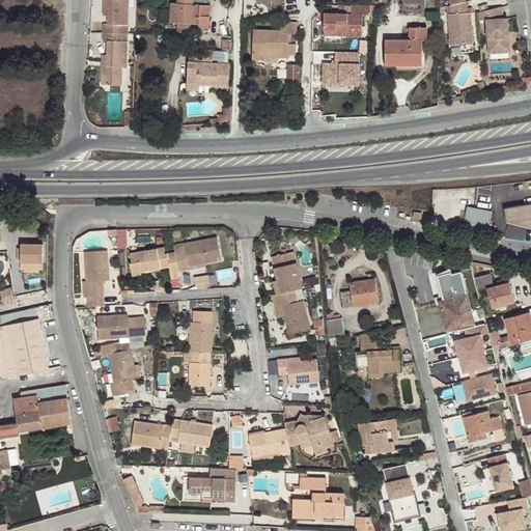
[(103,24),(103,32),(128,33),(129,0),(103,0),(103,5),(109,5),(108,16),(108,24),(103,24)]
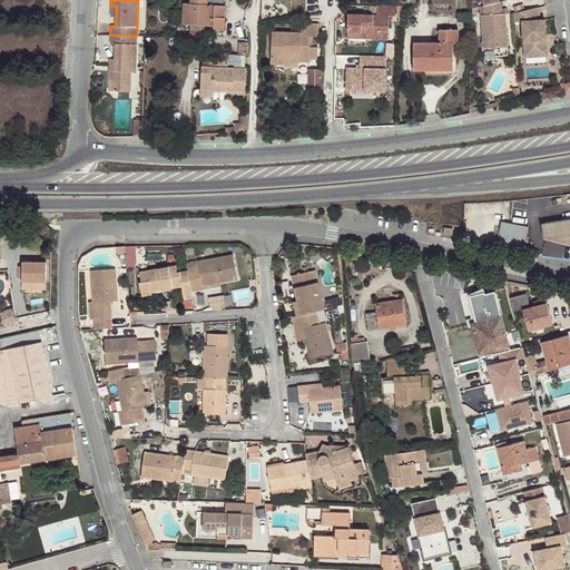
[(189,0),(190,3),(184,2),(183,23),(214,25),(214,29),(224,29),(225,6),(207,5),(207,0),(189,0)]
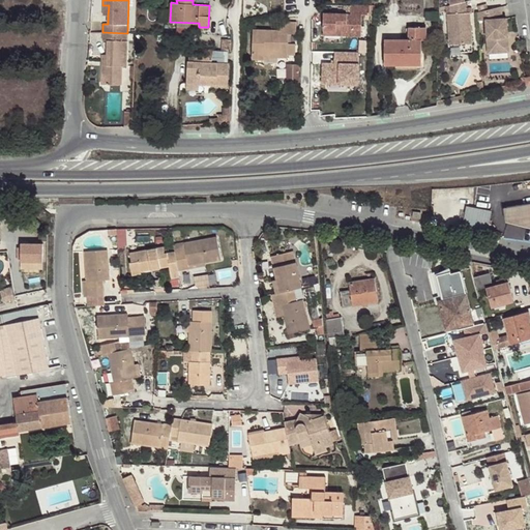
[(461,0),(448,3),(449,11),(446,11),(448,45),(471,42),(469,10),(466,10),(464,0),(461,0)]
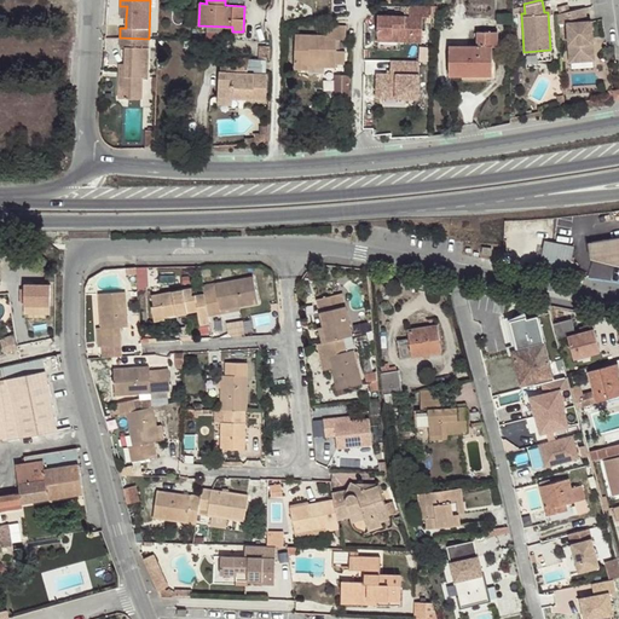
[(432,17),(432,6),(410,6),(410,15),(377,15),(377,35),(399,36),(399,41),(422,42),(422,17),(432,17)]
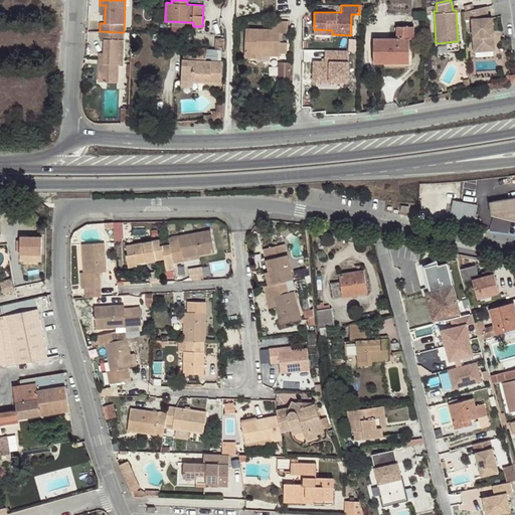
[(470,18),(471,44),(493,43),(492,16),(487,16),(487,5),(464,10),(464,18),(470,18)]
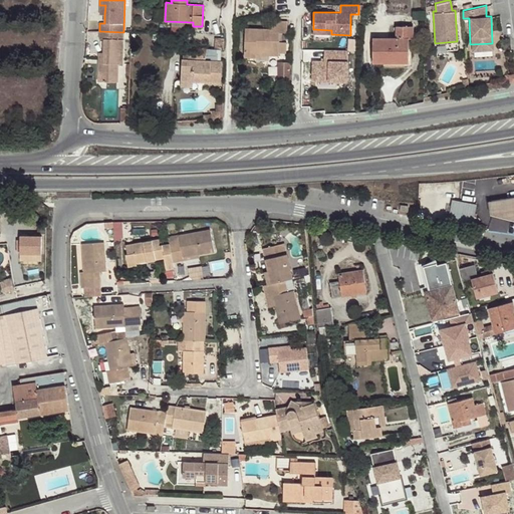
[(256,58),(256,55),(256,51),(268,52),(268,55),(279,56),(278,53),(286,53),(286,42),(282,42),(279,42),(279,37),(282,37),(282,32),(286,33),(287,21),(278,21),(278,24),(271,23),(271,29),(245,28),(244,58),(256,58)]
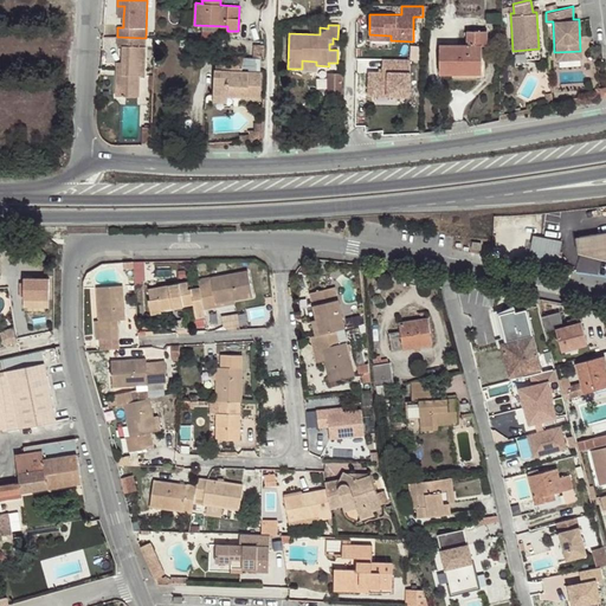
[(439,73),(452,73),(482,73),(482,68),(482,46),(487,46),(487,31),(468,31),(468,45),(439,45),(439,73)]
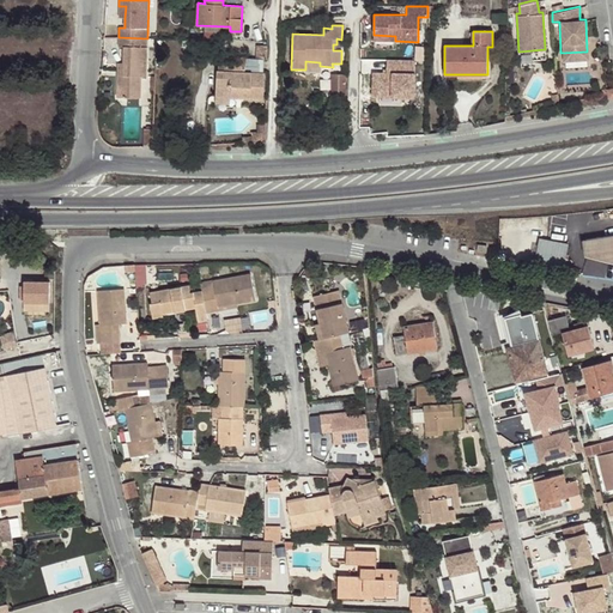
[(147,38),(119,37),(119,47),(123,47),(123,64),(123,73),(117,73),(116,97),(140,98),(140,76),(146,77),(147,38)]
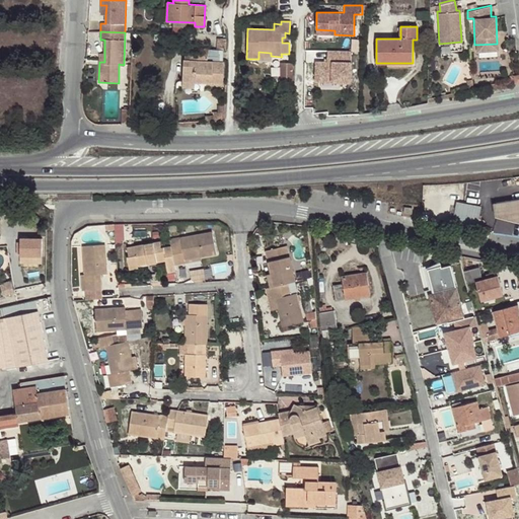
[(226,51),(226,41),(226,40),(217,39),(217,41),(217,51),(223,51),(226,51)]
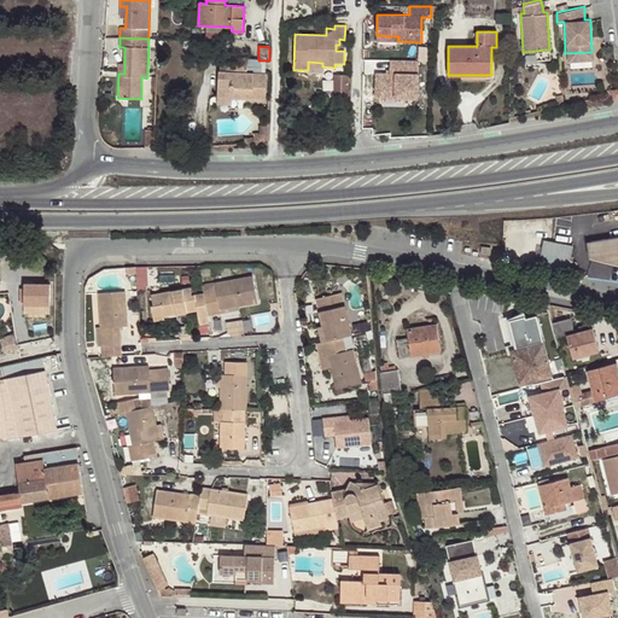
[(249,59),(220,57),(220,71),(248,74),(248,70),(249,59)]
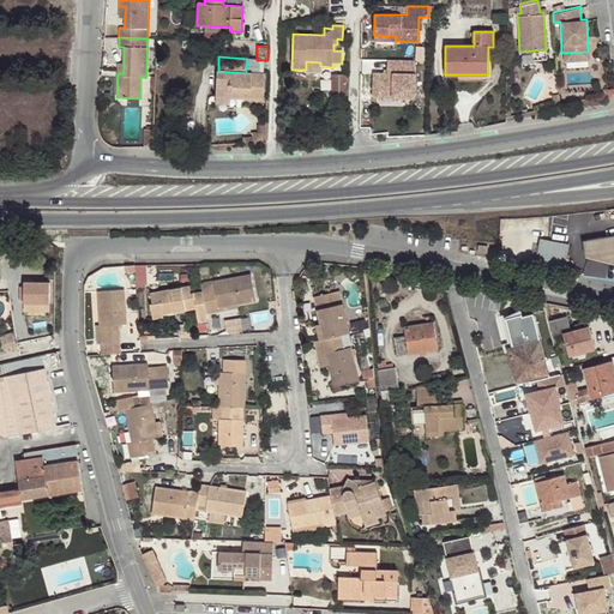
[(264,60),(257,60),(247,59),(246,70),(263,71),(264,60)]
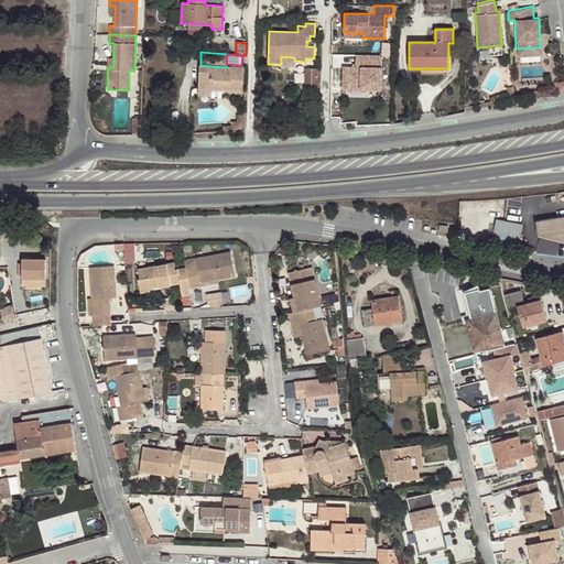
[(355,68),(342,68),(342,94),(381,94),(381,56),(355,55),(355,68)]
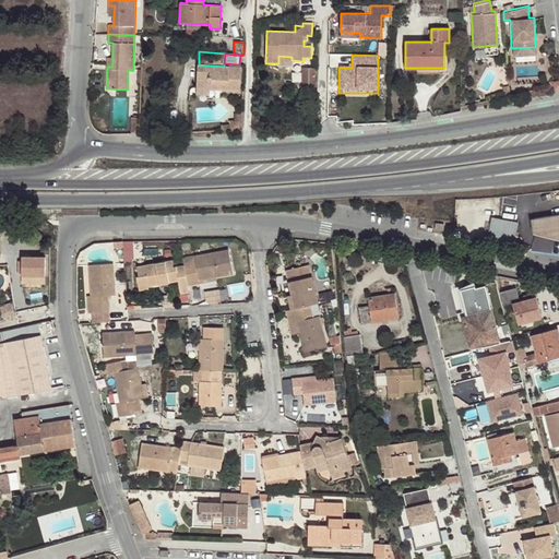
[(444,68),(417,68),(417,72),(448,71),(448,62),(444,62),(444,68)]
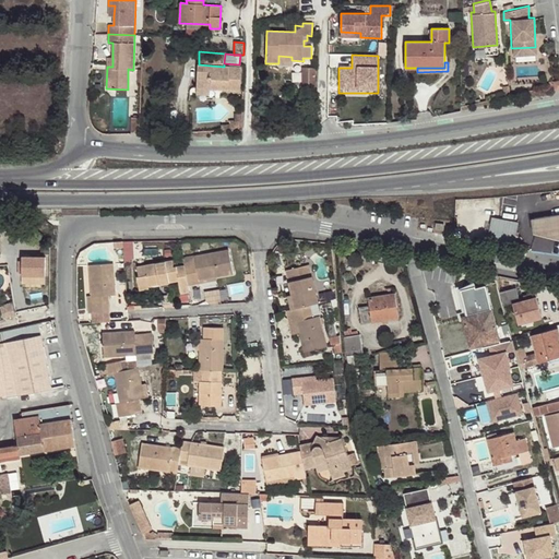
[(199,64),(197,88),(210,90),(240,92),(241,68),(224,67),(199,64)]
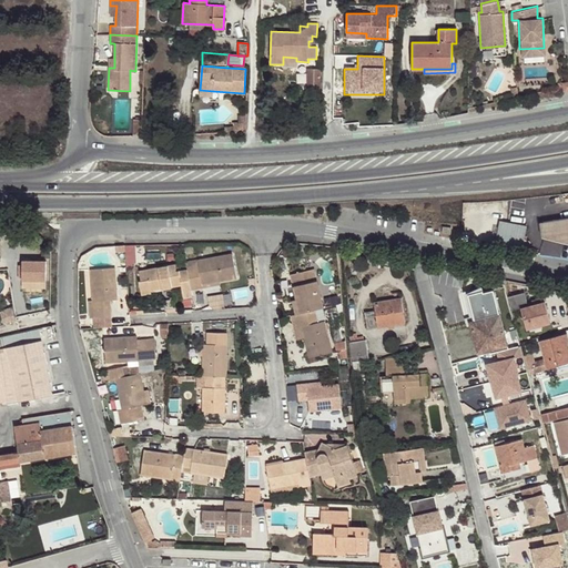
[(306,88),(321,89),(323,69),(308,68),(306,88)]
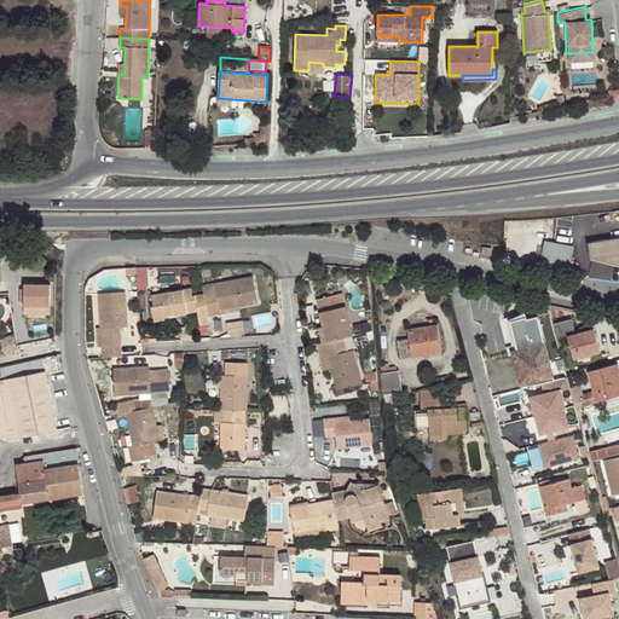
[(145,131),(145,149),(155,149),(155,131),(145,131)]
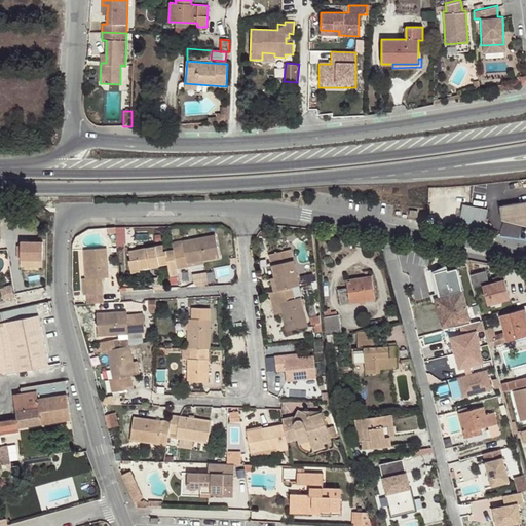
[(227,113),(216,113),(216,122),(227,121),(227,113)]
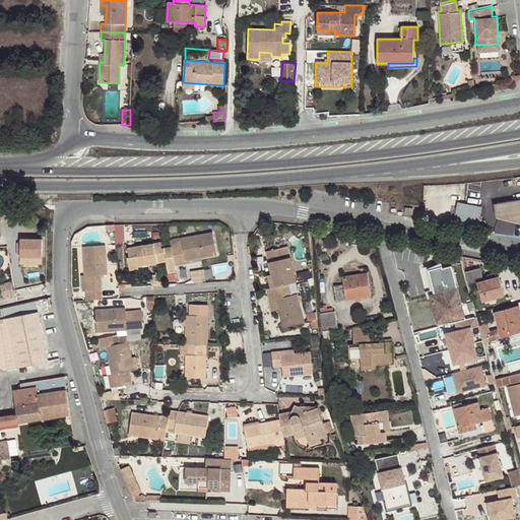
[(519,199),(494,204),(496,216),(498,217),(519,222),(519,199)]
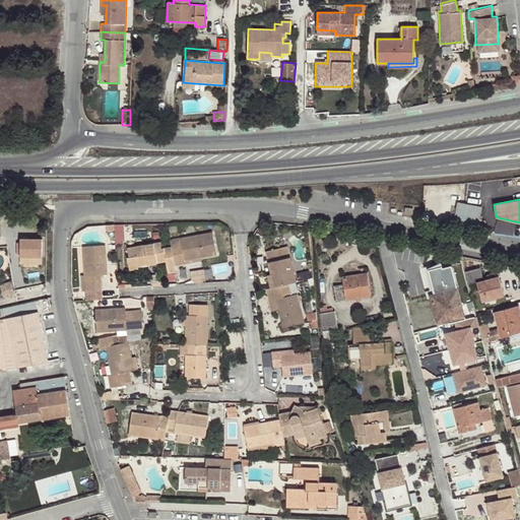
[(457,203),(453,223),(484,230),(485,224),(485,222),(484,221),(482,220),(480,219),(482,208),(457,203)]
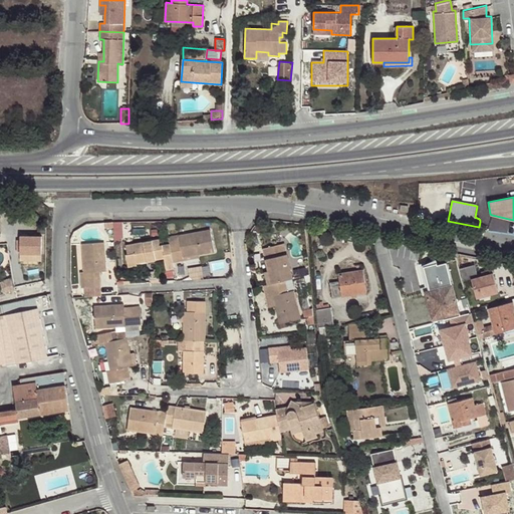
[(179,240),(169,241),(170,243),(173,262),(184,261),(183,257),(199,254),(214,252),(210,230),(179,235),(179,240)]
